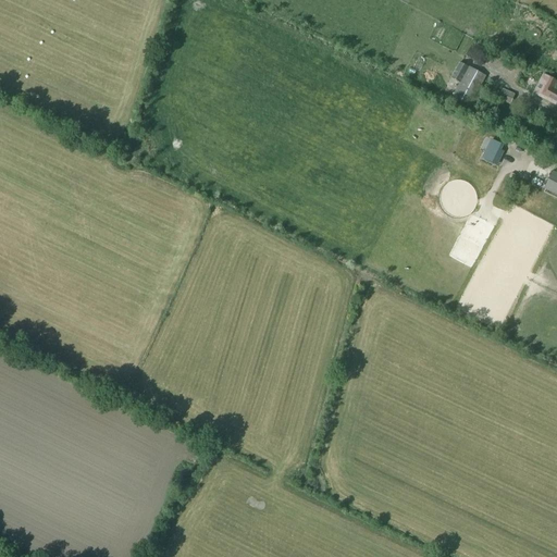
[(460,83),(453,96),(470,106),(485,76),(468,67),(459,62),(450,77),(460,83)]
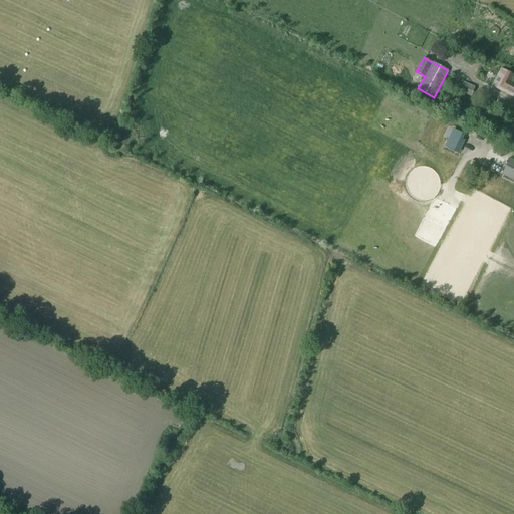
[(513,81),(511,80),(513,75),(506,70),(496,88),(513,97),(513,95),(513,81)]
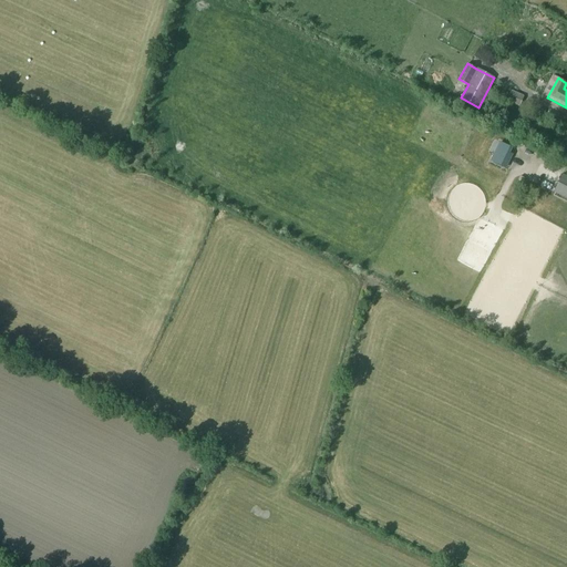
[(518,106),(523,95),(512,90),(506,101),(518,106)]
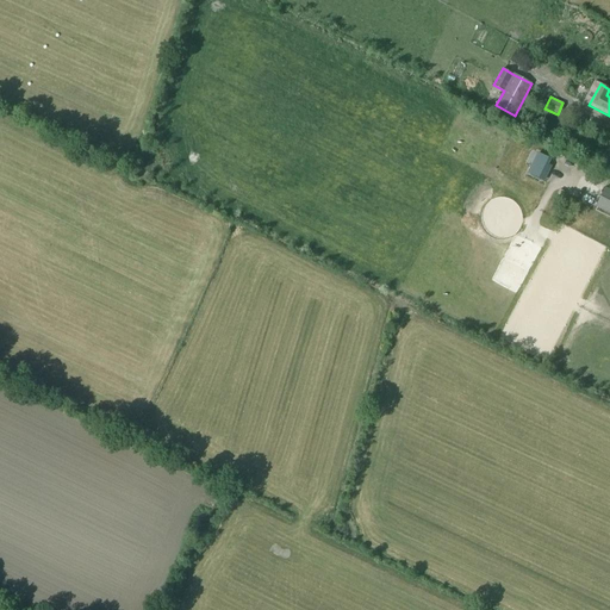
[(552,159),(537,153),(529,169),(534,170),(531,175),(545,181),(552,166),(548,165),(552,159)]
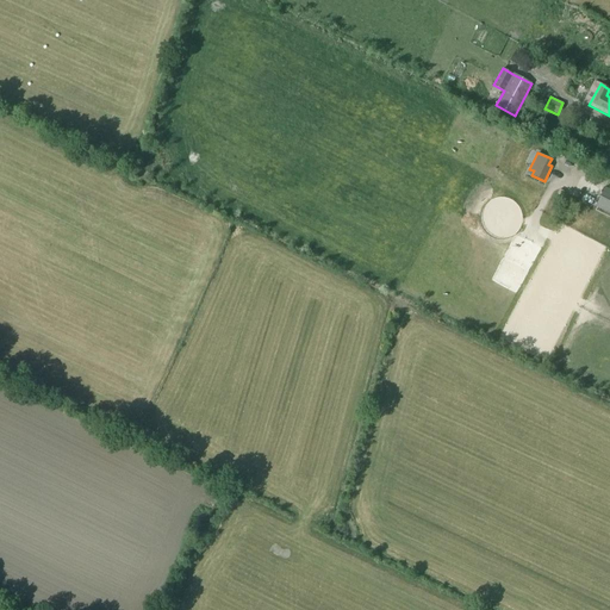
[(596,206),(609,212),(609,190),(604,187),(596,206)]
